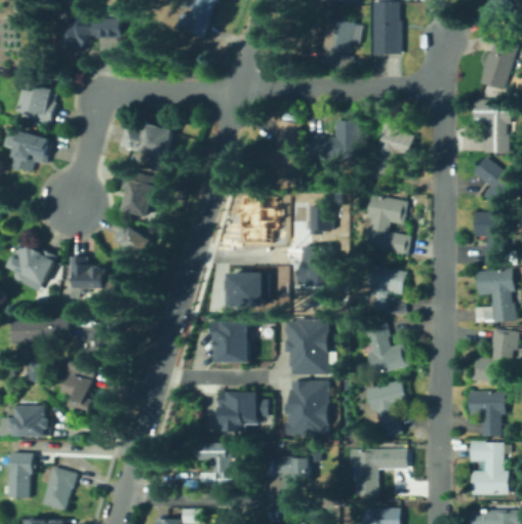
[(205,38),(175,29),(179,12),(191,15),(195,0),(219,0),(218,4),(215,4),(205,38)]
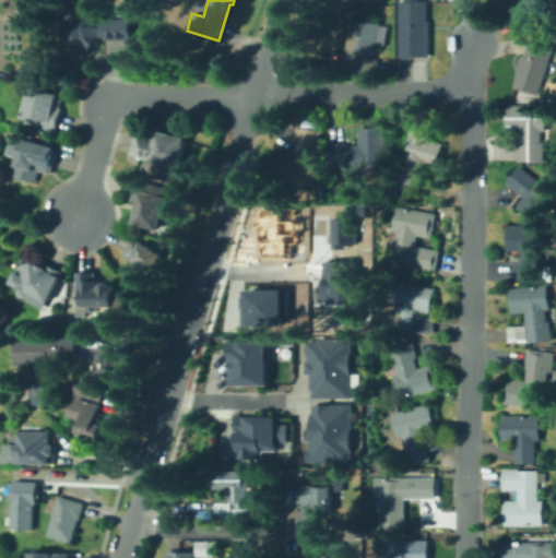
[(519,30),(510,10),(519,7),(516,0),(539,0),(547,19),(519,30)]
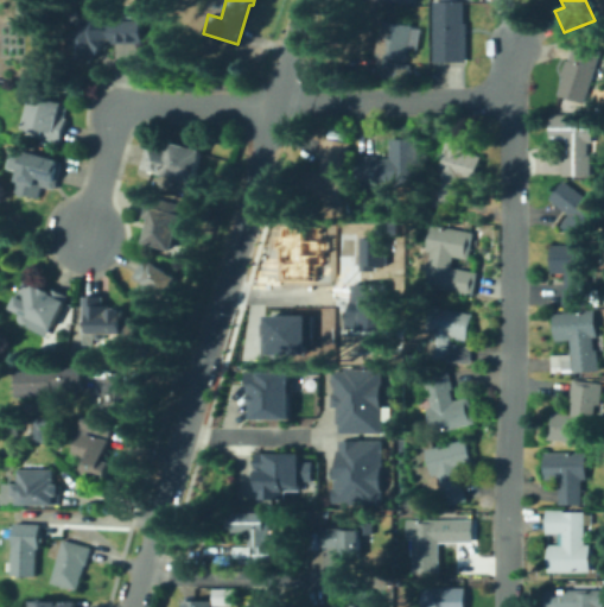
[(463,62),(432,62),(432,1),(463,1),(463,62)]
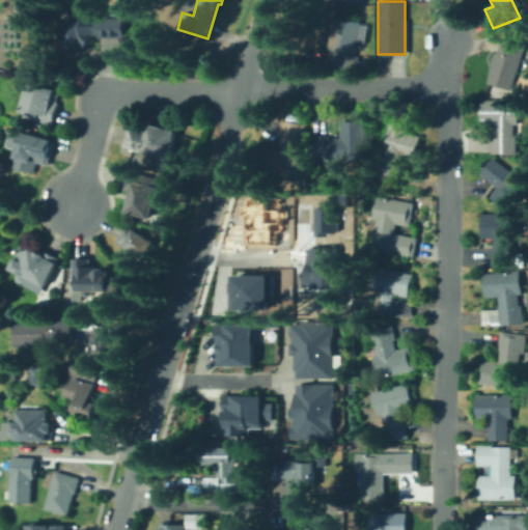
[(74,57),(53,35),(67,23),(67,20),(72,16),(75,16),(76,18),(84,9),(92,19),(122,19),(122,38),(95,38),(74,57)]
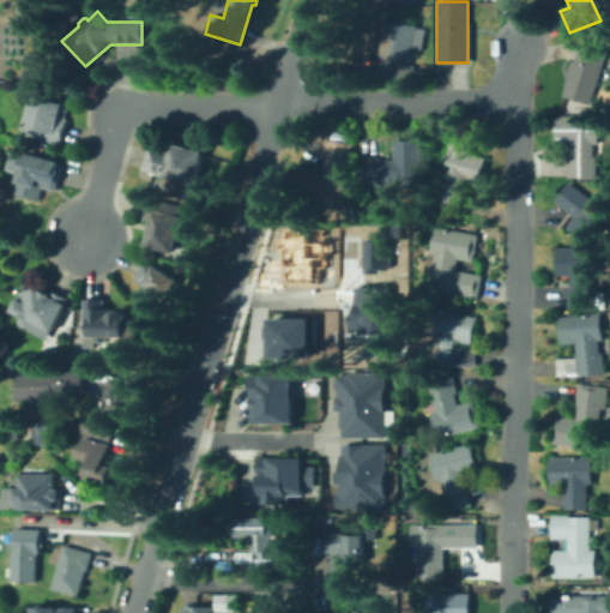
[(387,68),(374,65),(385,22),(410,28),(411,24),(423,28),(417,50),(409,48),(406,61),(390,58),(387,68)]
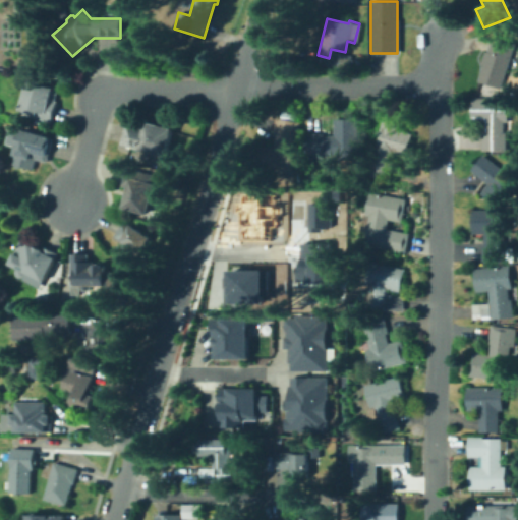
[(498,89),(473,79),(480,61),(483,52),(484,52),(490,37),(513,45),(498,89)]
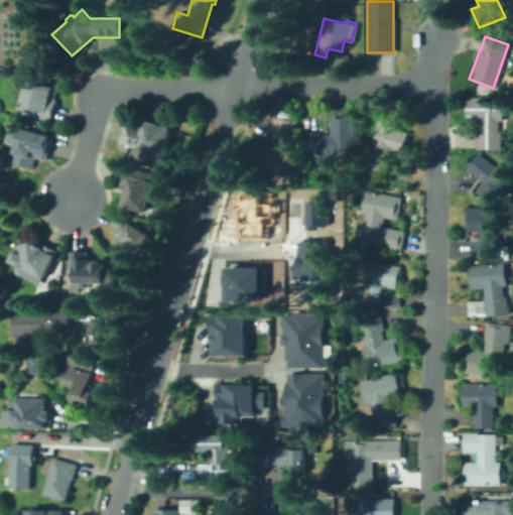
[(352,69),(345,67),(346,59),(353,60),(352,69)]
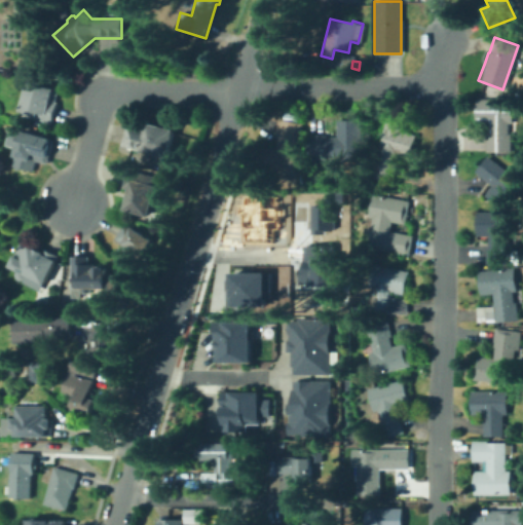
[(52,123),(19,115),(27,79),(59,86),(55,102),(58,102),(52,123)]
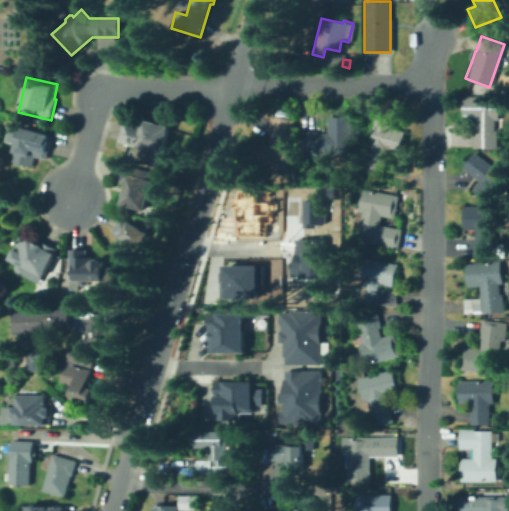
[(495,149),(471,149),(471,130),(473,130),(473,121),(461,121),(461,97),(497,97),(496,123),(493,123),(493,131),(495,131),(495,149)]
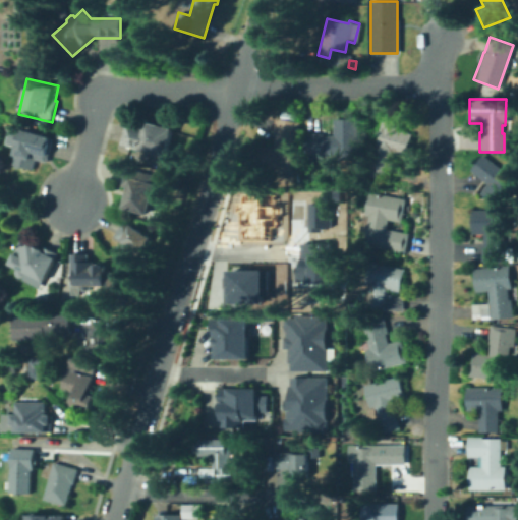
[(291,174),(249,167),(253,143),(272,147),(274,136),(271,136),(274,118),(298,123),(295,140),(293,139),(291,151),(295,152),(291,174)]
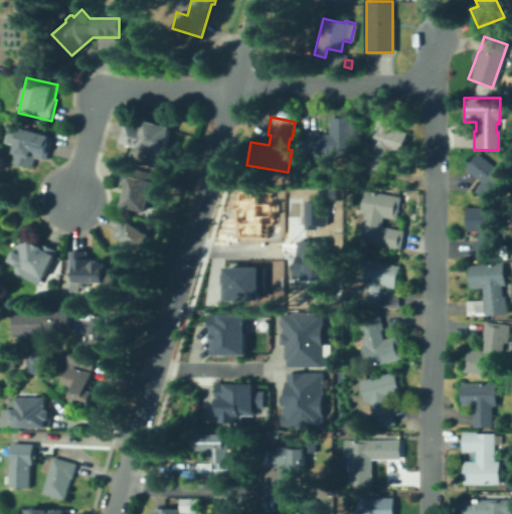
[(352,158),(329,158),(329,155),(318,155),(318,157),(300,157),(300,132),(318,132),(318,135),(331,135),(331,118),(352,118),(352,158)]
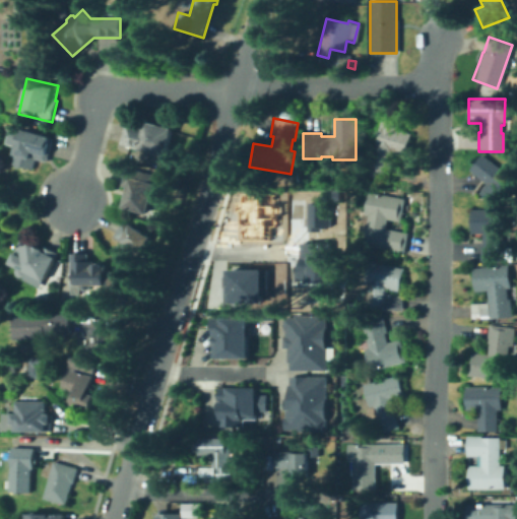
[(381,180),(361,174),(367,154),(370,155),(378,126),(385,128),(387,121),(399,124),(397,130),(411,134),(404,159),(390,155),(385,172),(383,171),(381,180)]
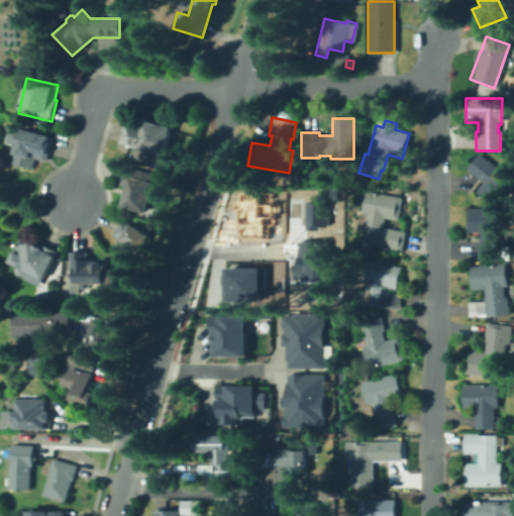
[(163,155),(118,143),(123,124),(141,128),(143,121),(170,128),(163,155)]
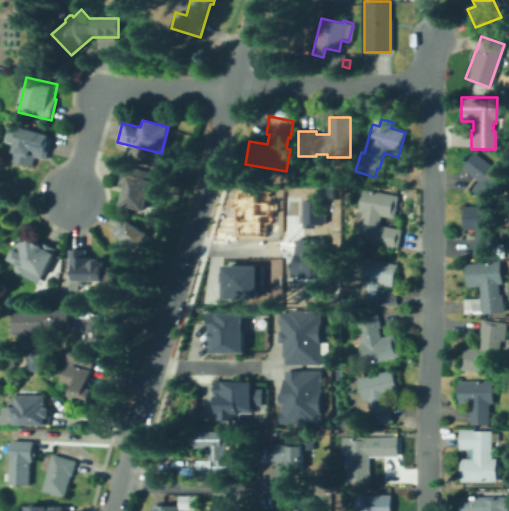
[(30,167),(19,164),(19,166),(10,164),(15,145),(3,141),(7,125),(19,128),(20,126),(48,134),(47,140),(49,140),(43,161),(33,158),(30,167)]
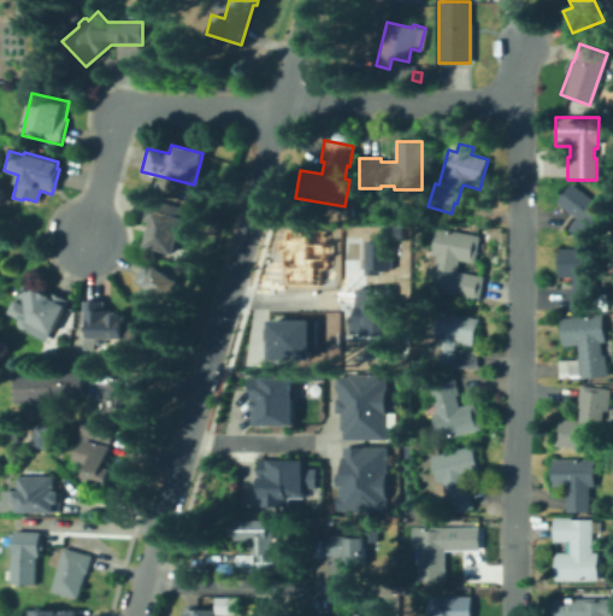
[(589,247),(567,227),(575,218),(554,200),(570,183),(612,222),(589,247)]
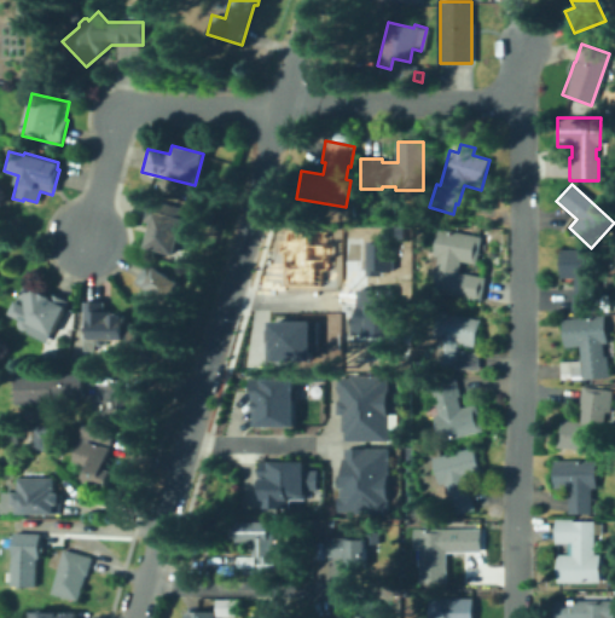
[(173,256),(143,248),(150,224),(143,223),(148,200),(183,209),(180,219),(183,220),(173,256)]
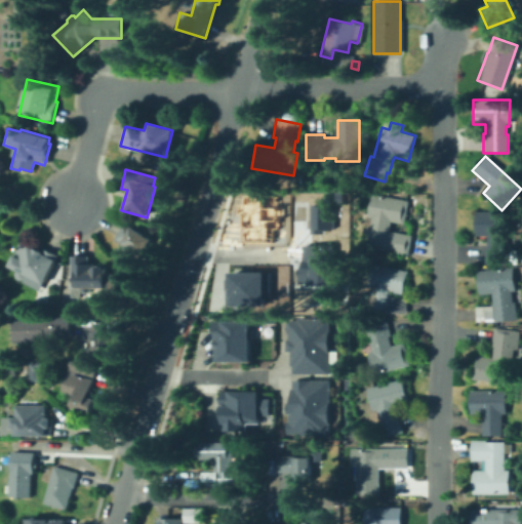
[(240,195),(262,194),(262,205),(275,205),(276,231),(270,231),(270,242),(236,243),(236,231),(238,231),(238,215),(235,215),(235,202),(241,202),(240,195)]
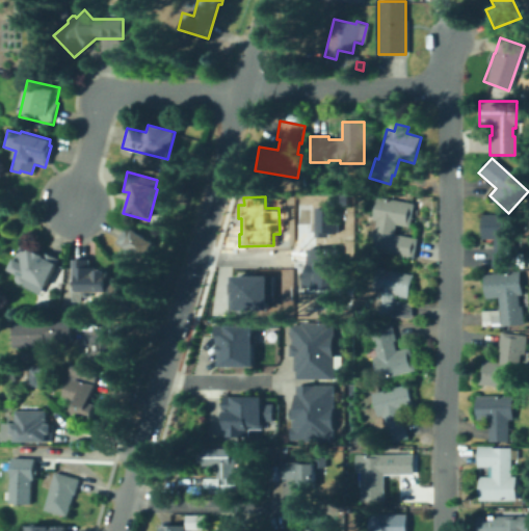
[(411,259),(370,250),(373,234),(368,233),(375,196),(413,205),(408,228),(395,224),(393,235),(415,239),(411,259)]
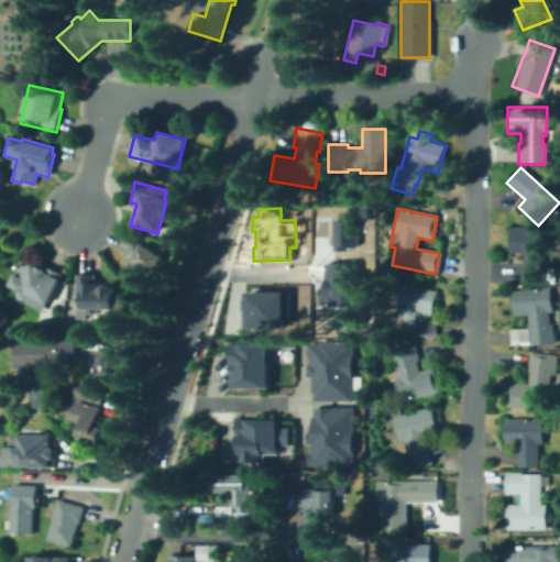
[(329,221),(352,220),(353,245),(343,245),(343,251),(329,251),(329,221)]
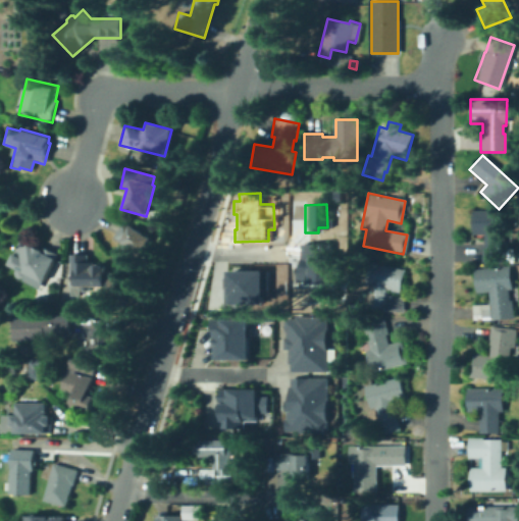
[(497,266),(485,265),(484,263),(480,263),(480,246),(483,246),(483,235),(470,235),(470,211),(505,211),(505,235),(502,235),(502,259),(505,259),(505,263),(497,263),(497,266)]
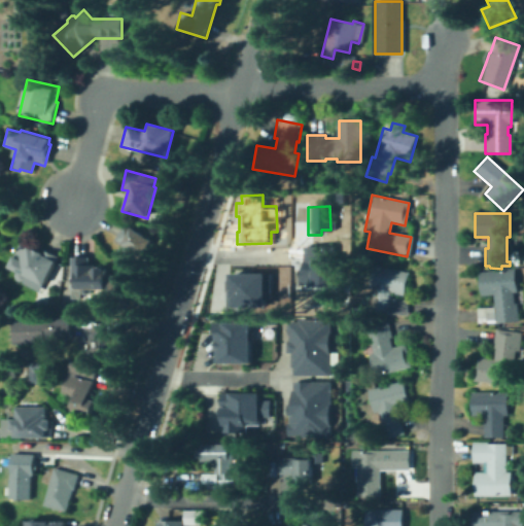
[(135,270),(113,257),(120,244),(113,239),(123,223),(151,241),(144,253),(148,255),(143,264),(140,261),(135,270)]
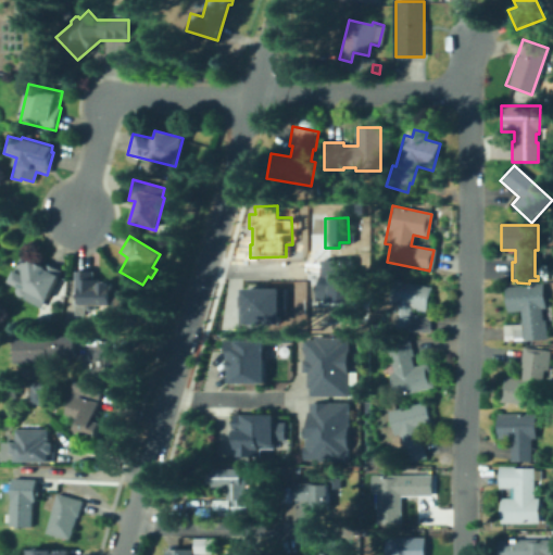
[(35,305),(23,300),(25,295),(20,298),(15,295),(13,291),(15,287),(8,282),(21,256),(40,266),(42,263),(60,272),(45,301),(38,298),(35,305)]
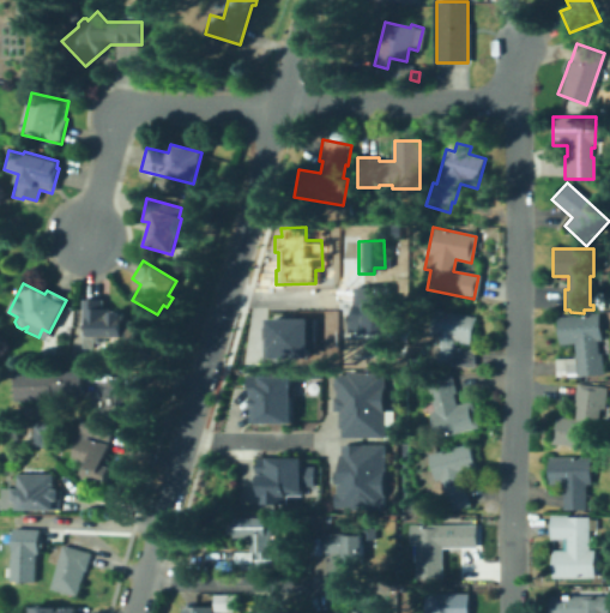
[(349,287),(349,313),(342,313),(342,323),(343,323),(343,331),(393,331),(393,287),(349,287)]
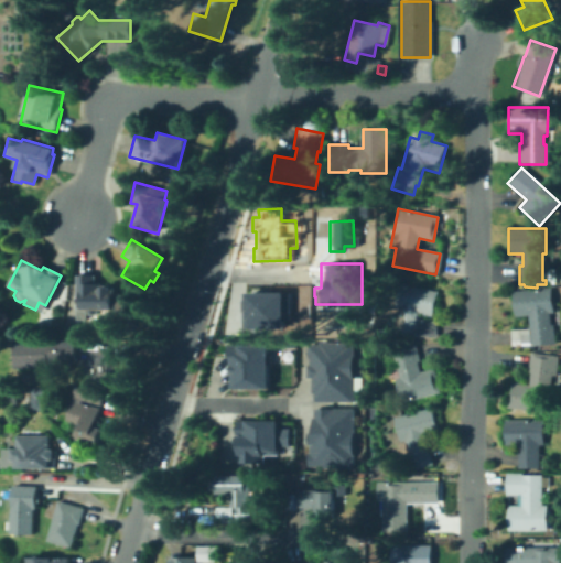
[(88,321),(75,321),(75,275),(94,275),(94,283),(98,283),(98,289),(101,289),(101,287),(110,287),(110,289),(115,289),(115,293),(125,293),(125,316),(108,316),(107,312),(88,312),(88,321)]
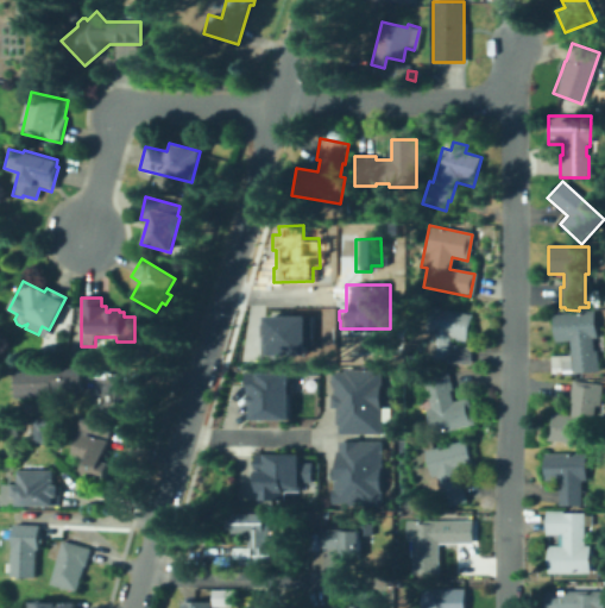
[(470,365),(446,363),(447,357),(445,356),(442,363),(426,359),(432,334),(427,333),(433,307),(471,315),(465,343),(451,339),(449,345),(470,349),(470,365)]
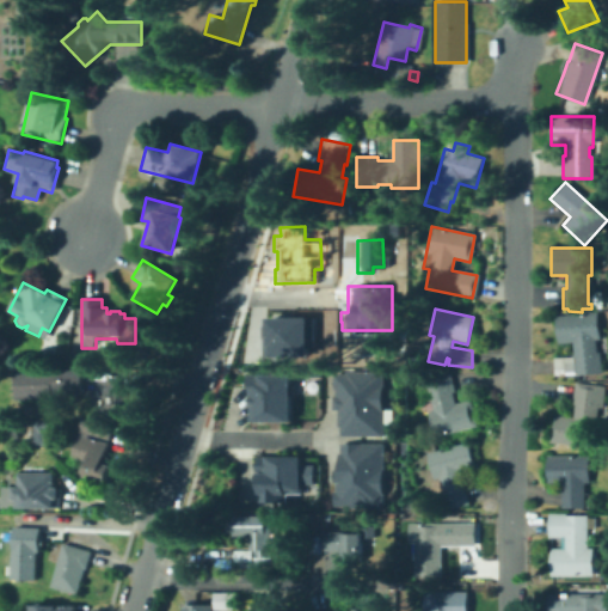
[(571,377),(571,374),(552,377),(550,358),(569,356),(570,354),(572,354),(571,342),(557,344),(553,317),(594,312),(597,340),(594,341),(595,352),(599,352),(601,373),(571,377)]
